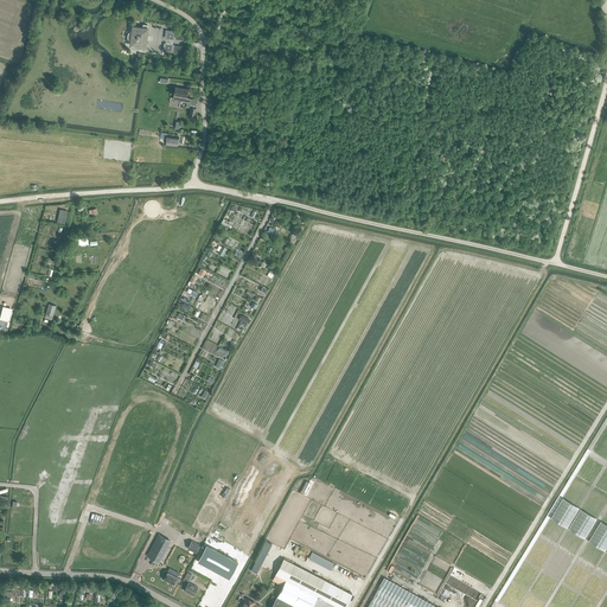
[(128,33),(127,34),(127,37),(128,39),(128,40),(129,42),(129,46),(140,49),(139,51),(144,52),(145,49),(146,50),(149,27),(147,27),(147,25),(142,24),(142,27),(132,25),(131,31),(129,31),(129,32),(128,33)]
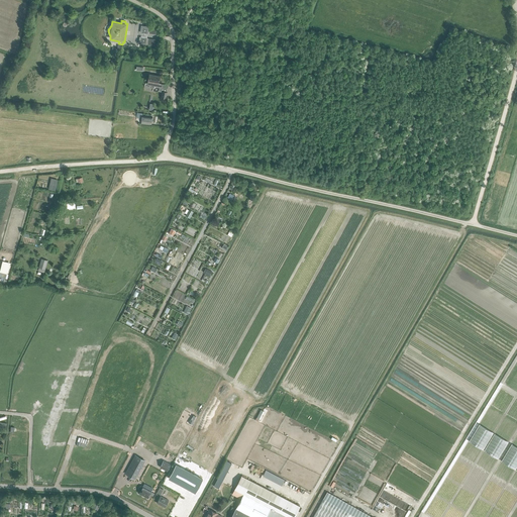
[(148,34),(149,26),(141,25),(140,32),(148,34)]
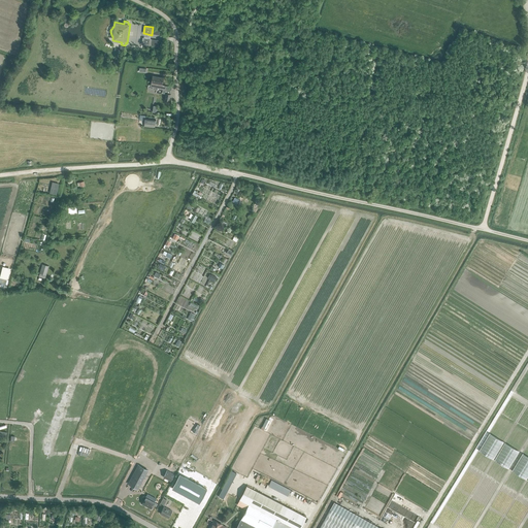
[(151,46),(152,38),(142,37),(141,44),(151,46)]
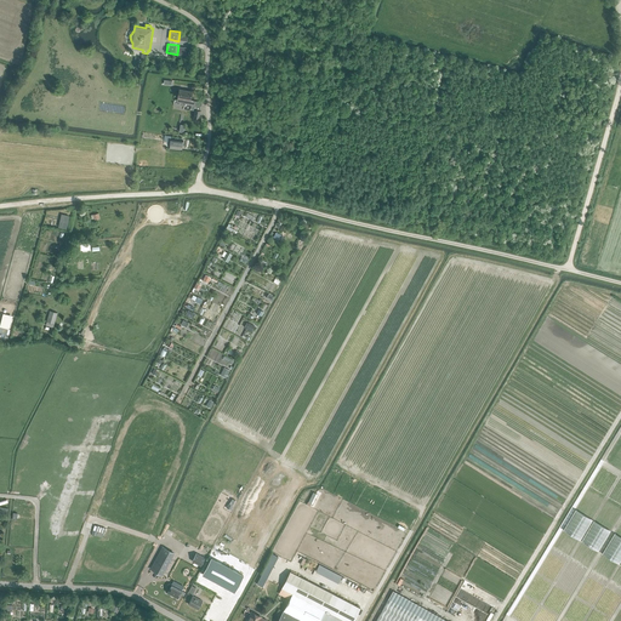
[(194,106),(197,106),(200,107),(201,107),(201,102),(195,101),(192,100),(193,91),(178,89),(177,98),(184,100),(184,104),(194,106)]
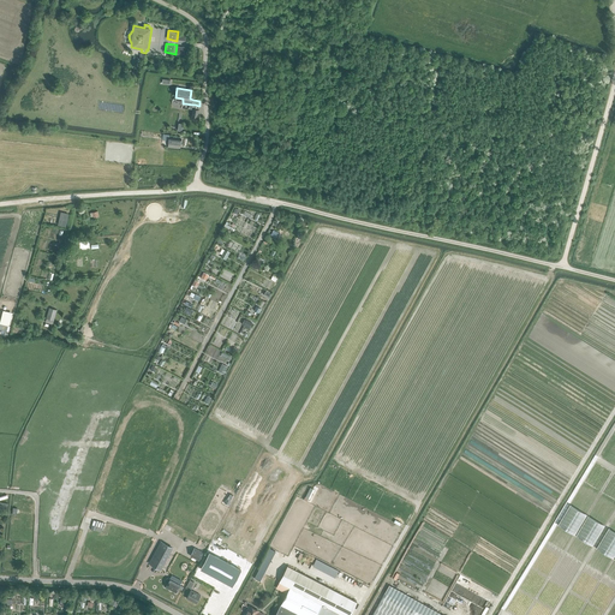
[(49,306),(46,322),(53,323),(58,309),(49,306)]
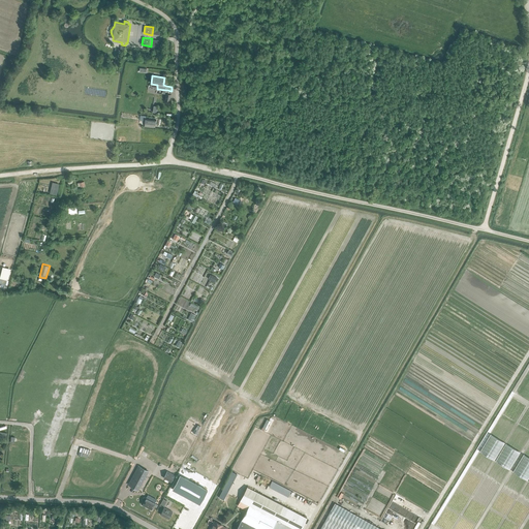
[(2,271),(0,278),(0,285),(5,287),(9,273),(2,271)]
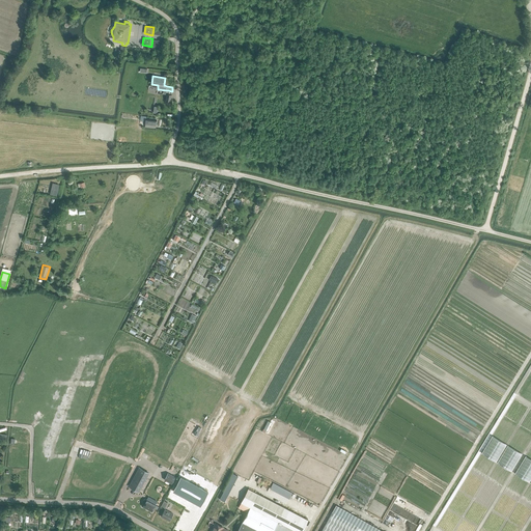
[(493,436),(524,452),(530,439),(530,431),(503,417),(493,436)]
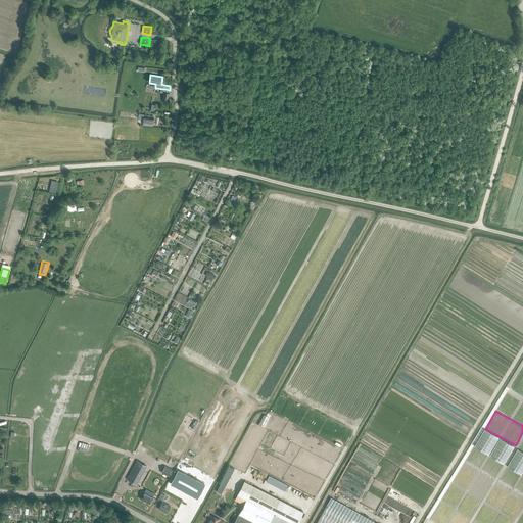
[(82,442),(82,443),(81,446),(80,446),(78,450),(81,452),(86,453),(89,444),(82,442)]
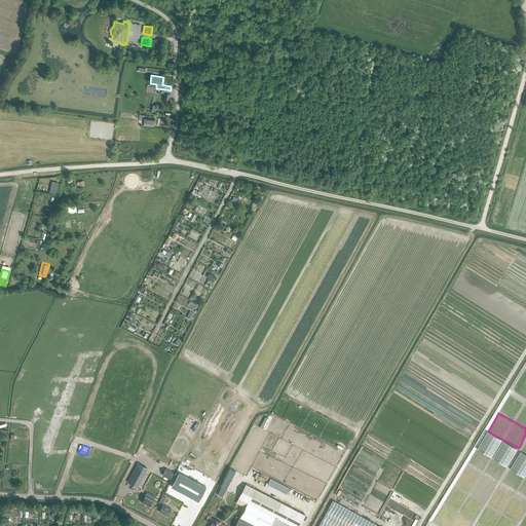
[(128,482),(138,487),(148,468),(139,464),(128,482)]
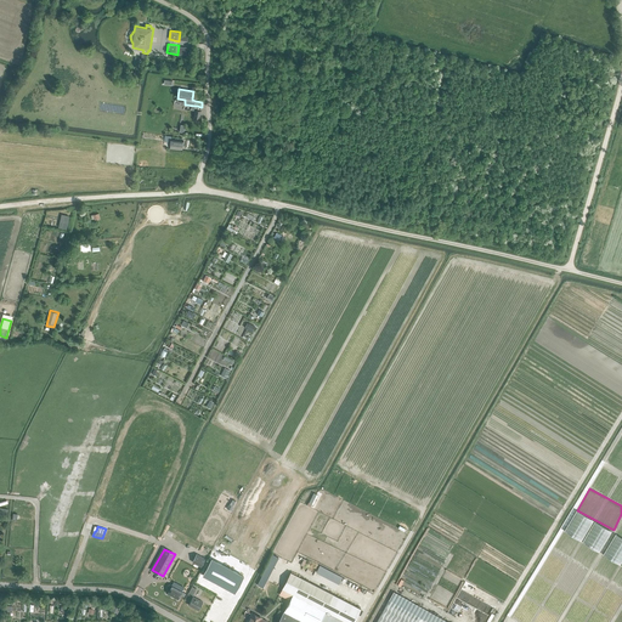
[(201,566),(205,559),(197,554),(192,561),(201,566)]
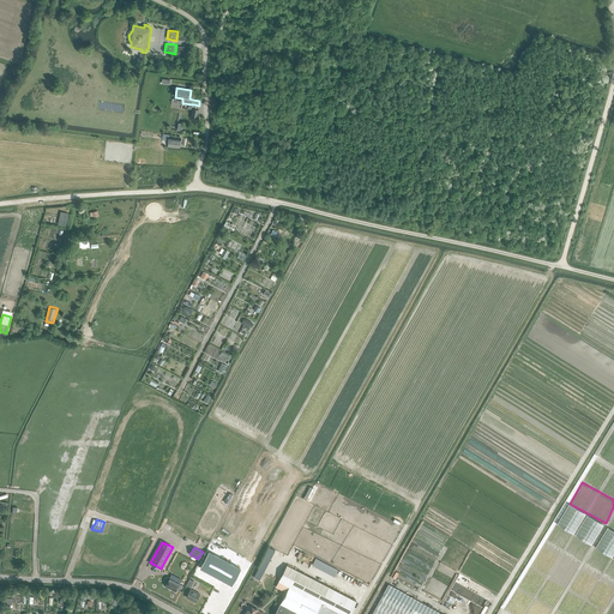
[(258,570),(265,572),(276,549),(269,547),(258,570)]
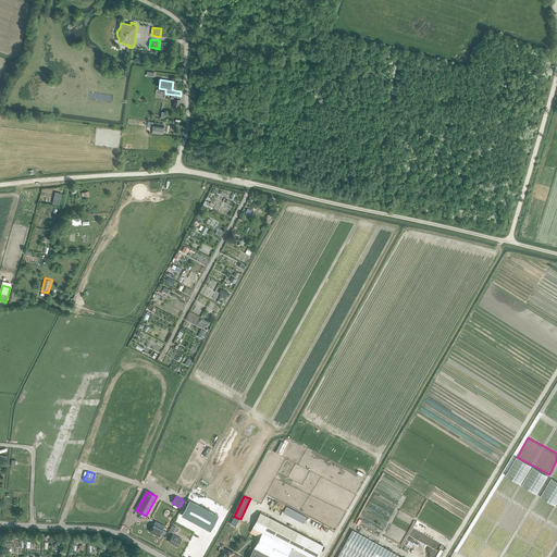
[(286,506),(283,512),(305,522),(307,516),(286,506)]
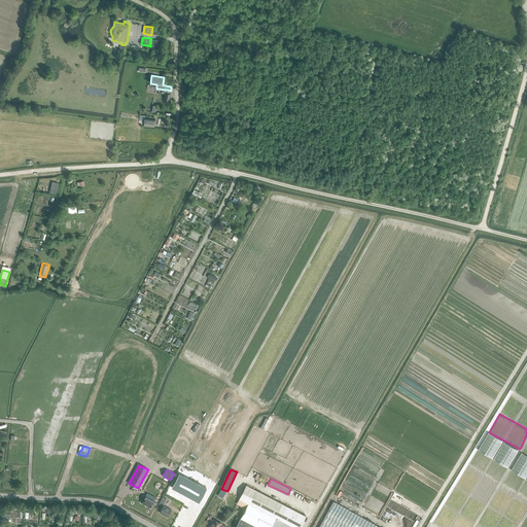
[(246,485),(236,503),(245,508),(235,526),(300,526),(306,516),(246,485)]
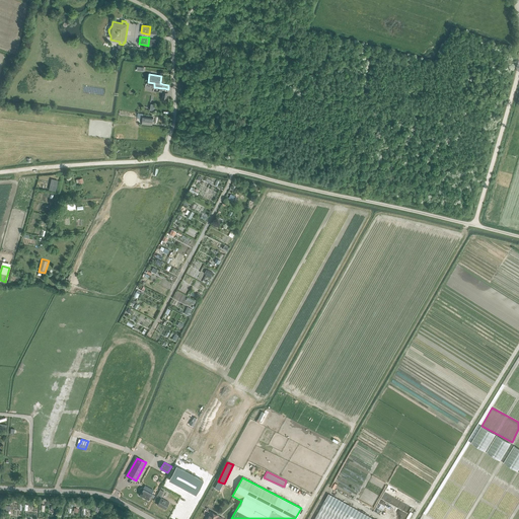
[(140,495),(148,500),(152,493),(143,488),(142,488),(140,489),(139,490),(139,492),(141,493),(140,495)]
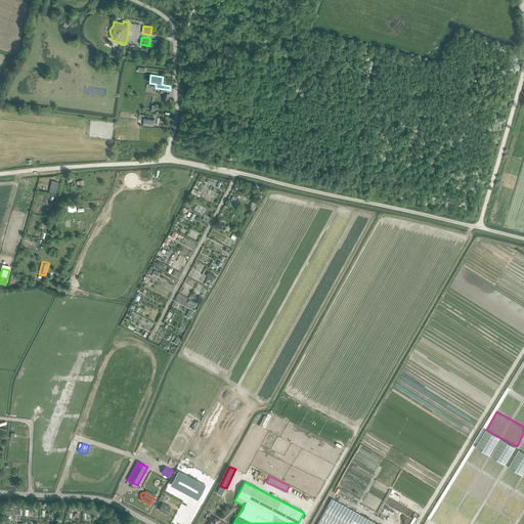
[(316,523),(377,523),(332,498),(316,523)]
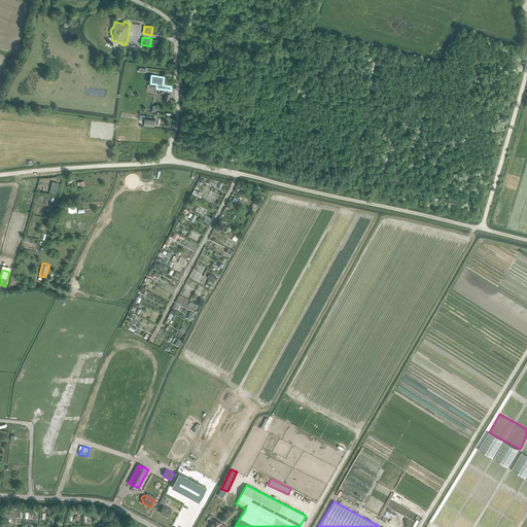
[(160,513),(161,513),(165,515),(168,517),(172,510),(164,505),(160,513)]
